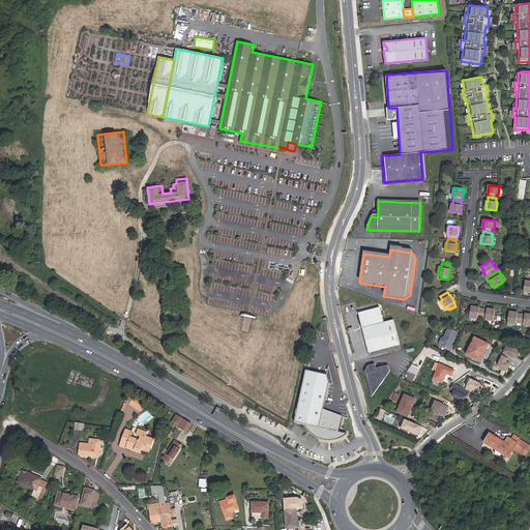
[(384,321),(380,305),(358,312),(369,351),(401,344),(393,318),(384,321)]
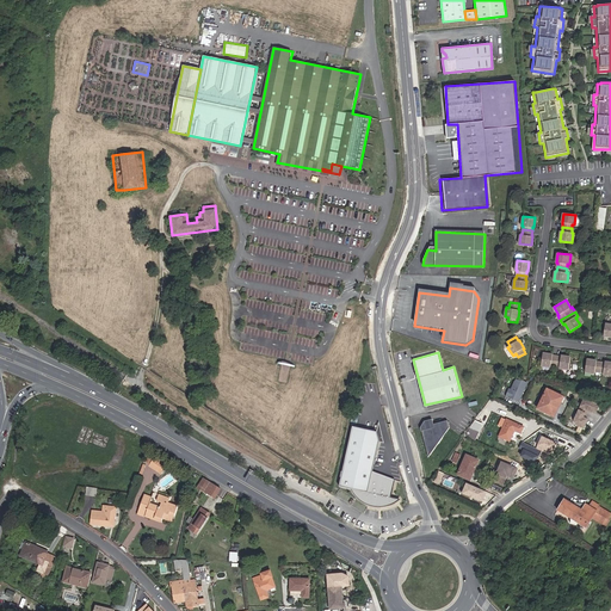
[(553,357),(553,355),(544,353),(542,365),(551,366),(556,366),(557,357),(553,357)]
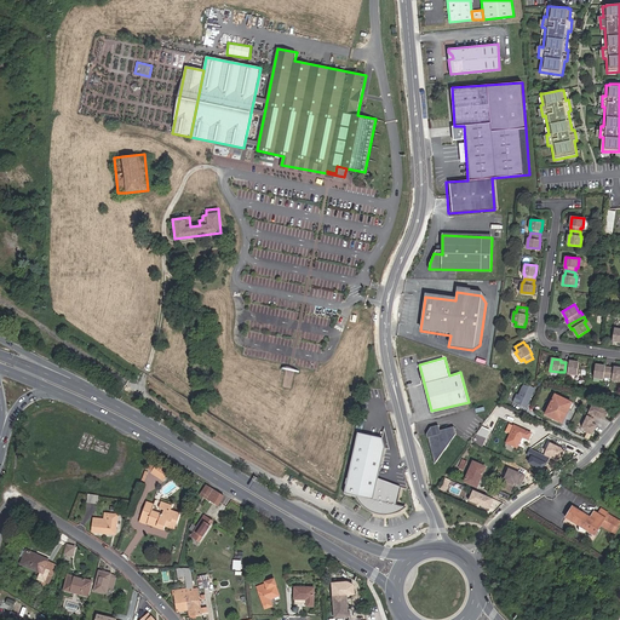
[(570,361),(569,363),(566,362),(564,372),(568,373),(578,375),(579,362),(570,361)]
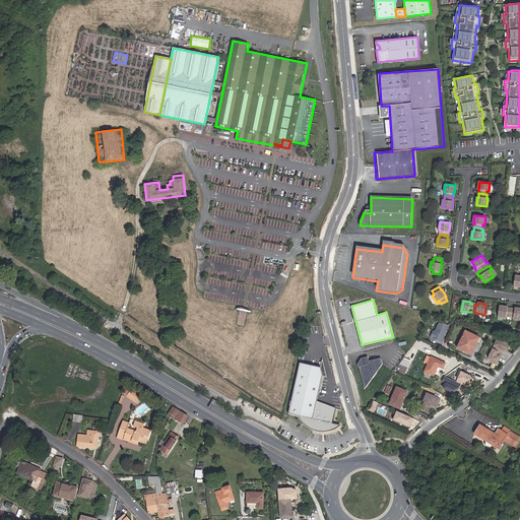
[(508,307),(500,306),(499,317),(507,318),(507,317),(510,317),(512,309),(508,309),(508,307)]
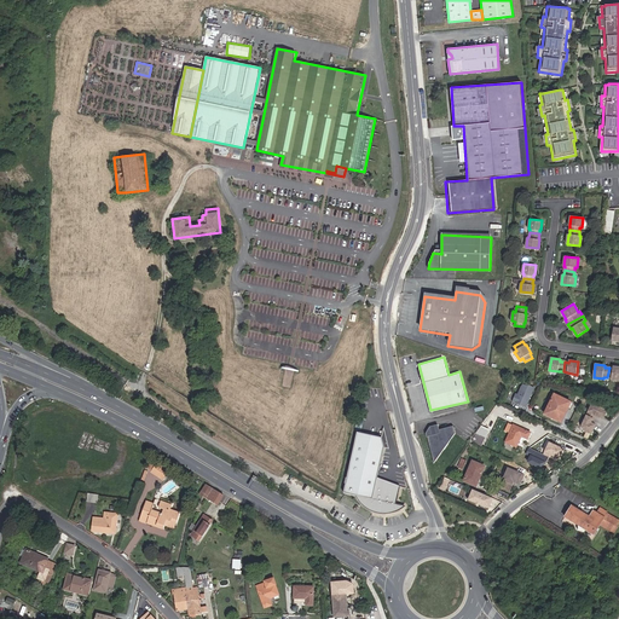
[(618,368),(613,368),(613,369),(609,368),(607,377),(612,379),(612,380),(618,380),(618,368)]
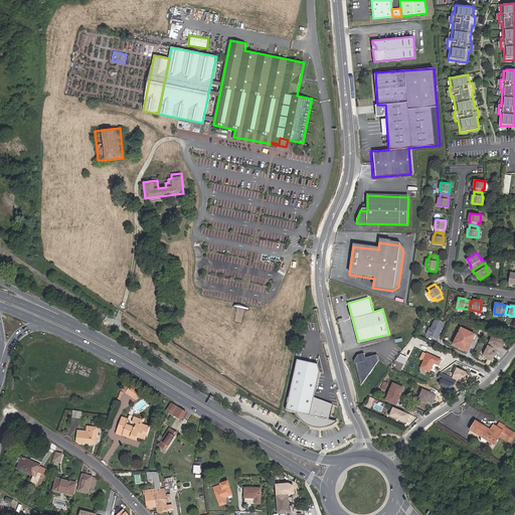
[(428,327),(426,334),(438,339),(446,322),(435,319),(431,327),(428,327)]
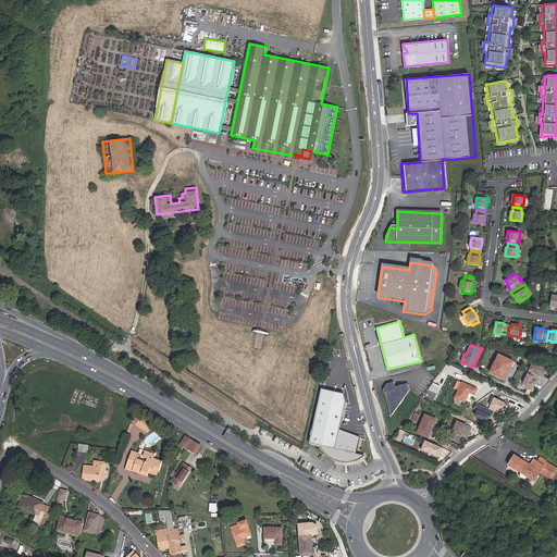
[(505,380),(514,361),(498,355),(490,372),(505,380)]
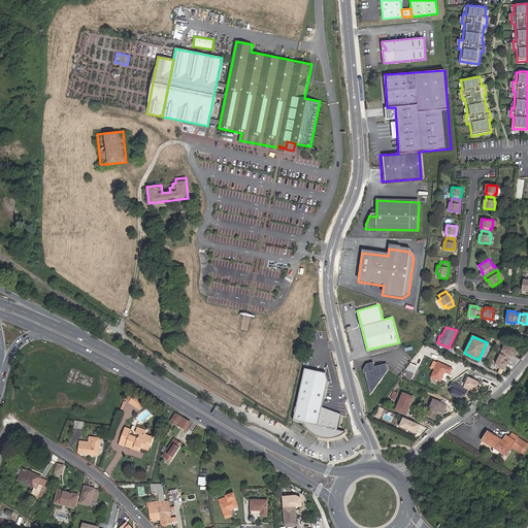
[(504,361),(507,354),(514,357),(517,350),(503,344),(495,363),(497,366),(503,369),(507,362),(504,361)]
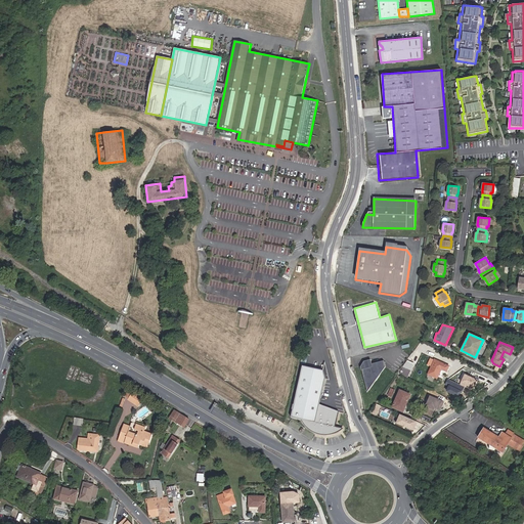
[(364,359),(360,366),(367,392),(385,366),(384,359),(372,362),(370,358),(364,359)]
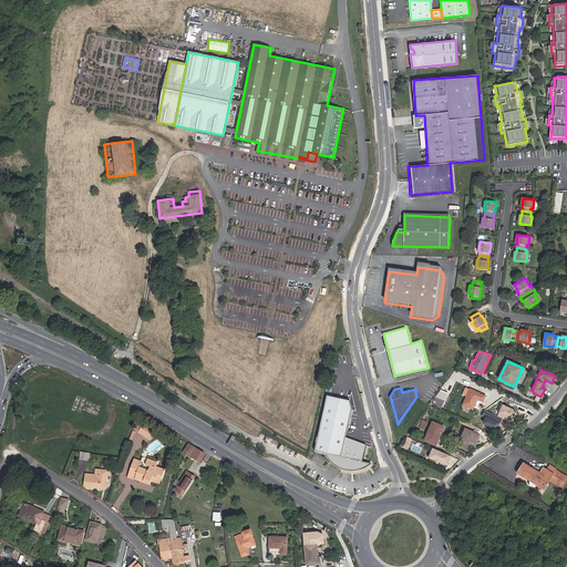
[(471,389),(470,390),(466,397),(463,405),(473,410),(477,400),(483,402),(486,397),(471,389)]
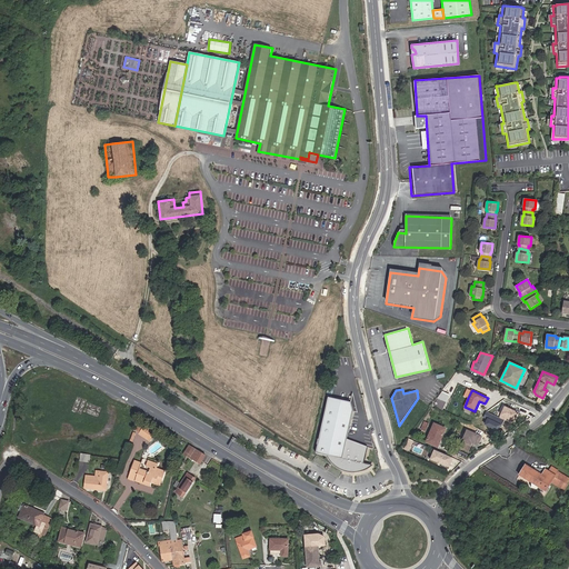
[(438,398),(433,406),(442,410),(449,395),(442,391),(438,398)]
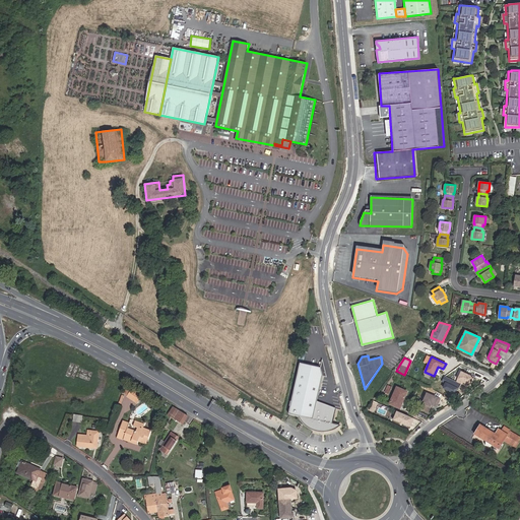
[(335,428),(332,424),(335,409),(316,401),(322,376),(325,377),(321,361),(320,368),(299,363),(287,414),(298,416),(299,418),(300,421),(304,425),(309,428),(311,430),(316,431),(321,432),(327,431),(332,430),(335,428)]
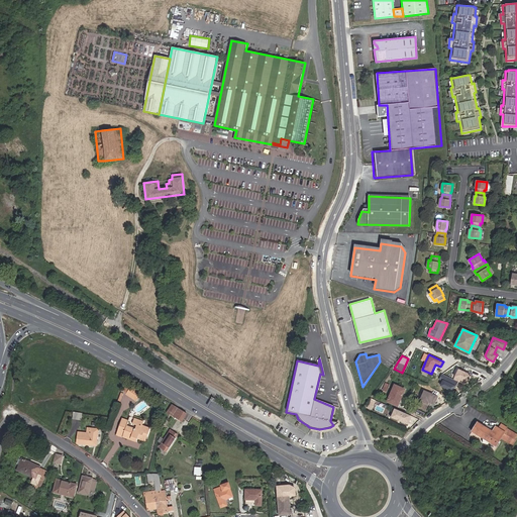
[(466,385),(470,375),(457,369),(452,379),(466,385)]
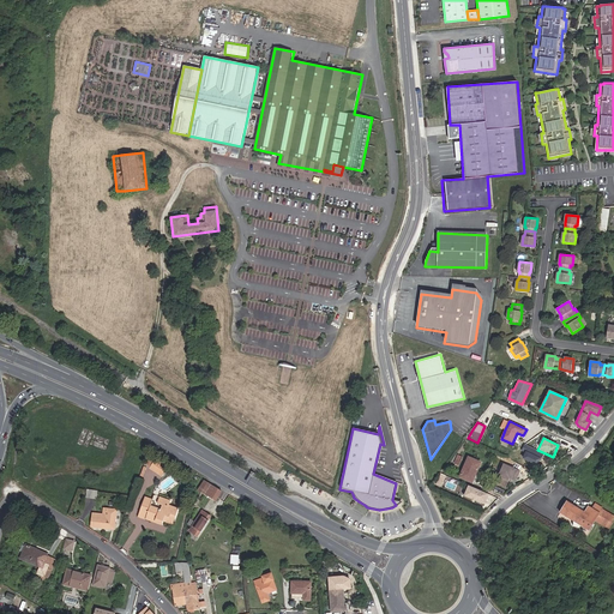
[(461,476),(473,482),(481,463),(469,457),(461,476)]
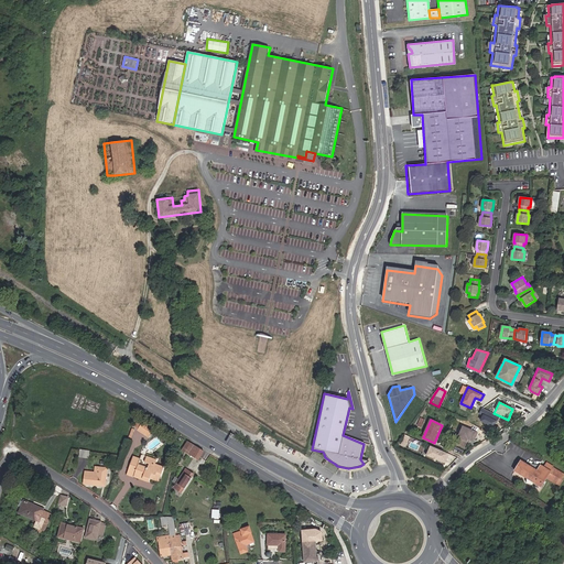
[(149,437),(154,430),(142,422),(138,430),(149,437)]
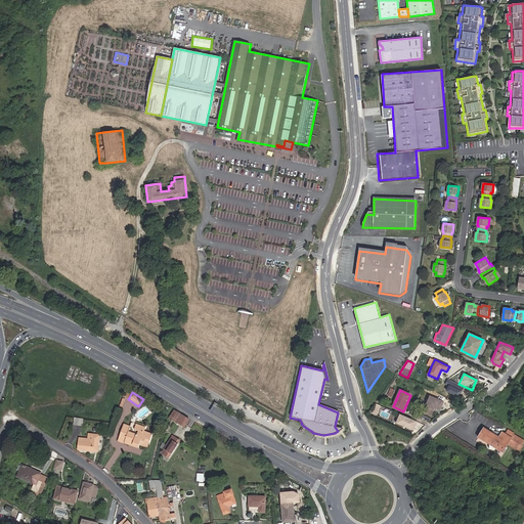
[(431,415),(434,407),(439,409),(443,402),(430,396),(423,411),(431,415)]
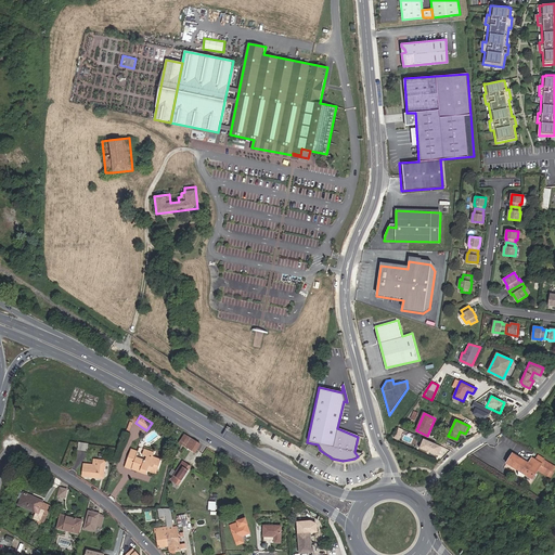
[(201,444),(184,435),(179,442),(195,453),(201,444)]
